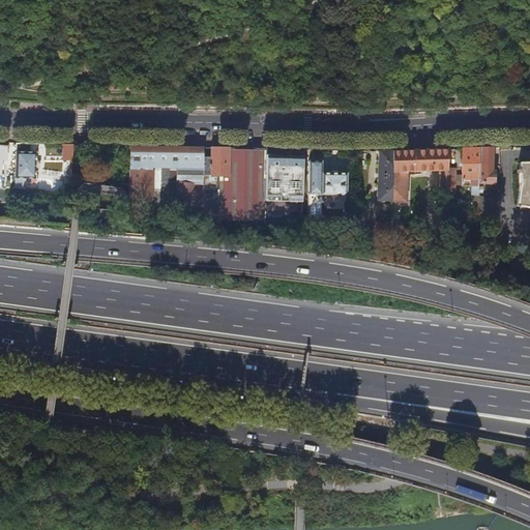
[(74,146),(64,146),(63,162),(74,162),(74,146)]
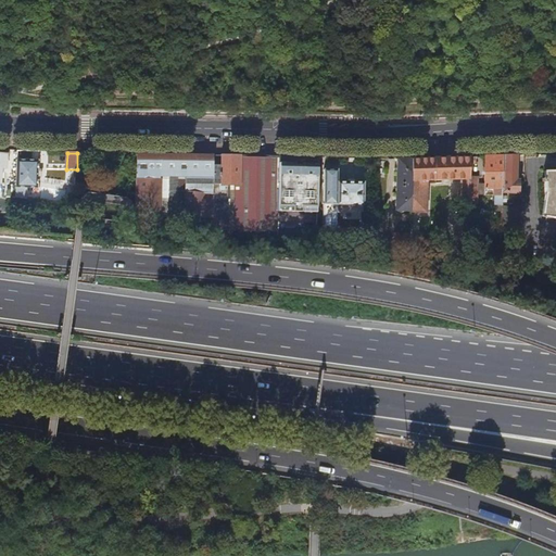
[(138,154),(136,215),(148,217),(211,227),(212,227),(214,156),(138,154)]
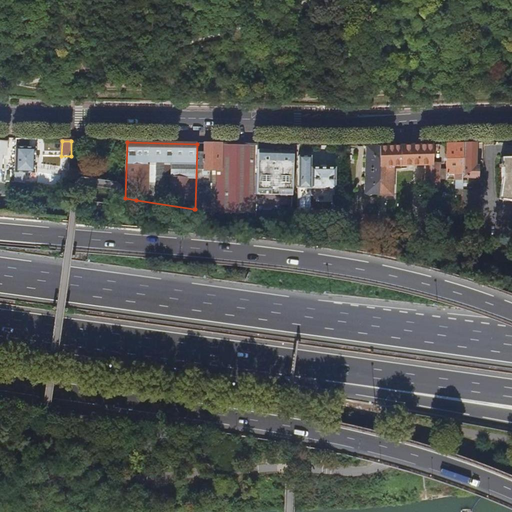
[(222,144),(197,144),(195,209),(196,213),(212,214),(212,187),(212,170),(216,170),(221,170),(222,144)]
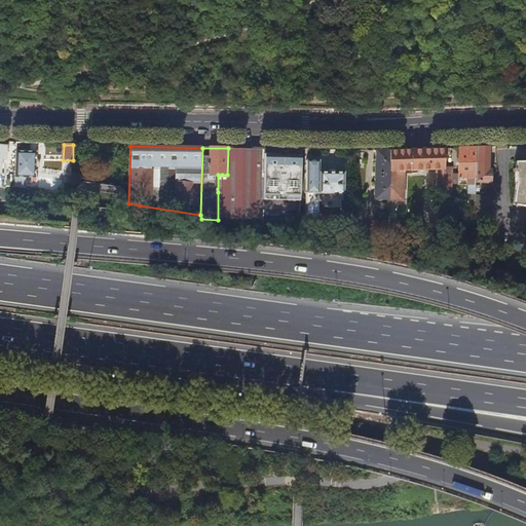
[(265,149),(228,148),(227,175),(222,175),(222,192),(264,193),(265,156),(265,149)]
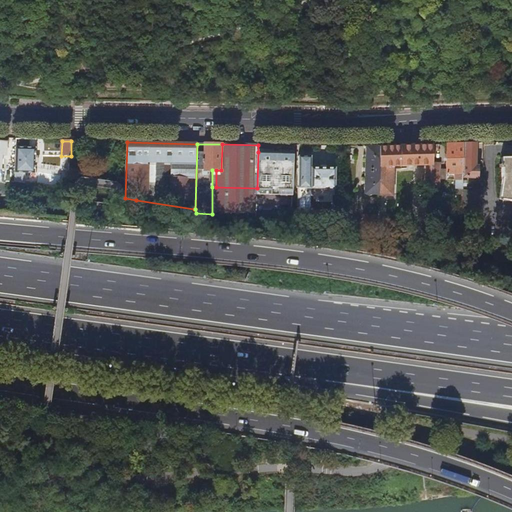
[(475,167),(475,144),(463,145),(462,177),(477,178),(477,167),(475,167)]
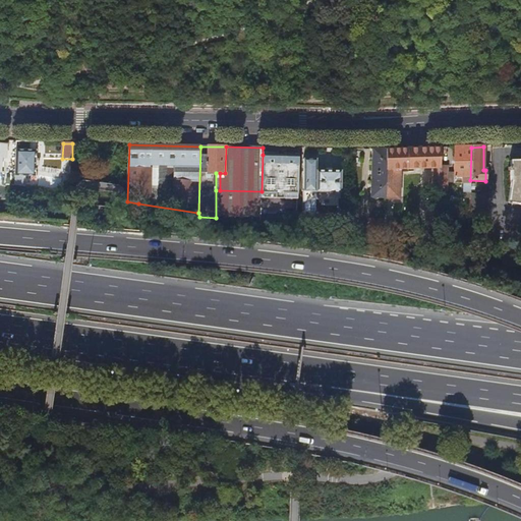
[(430,191),(439,191),(440,167),(440,154),(441,148),(387,150),(385,198),(399,198),(399,179),(402,179),(402,169),(407,169),(407,172),(410,172),(410,169),(435,168),(433,179),(430,179),(430,191)]
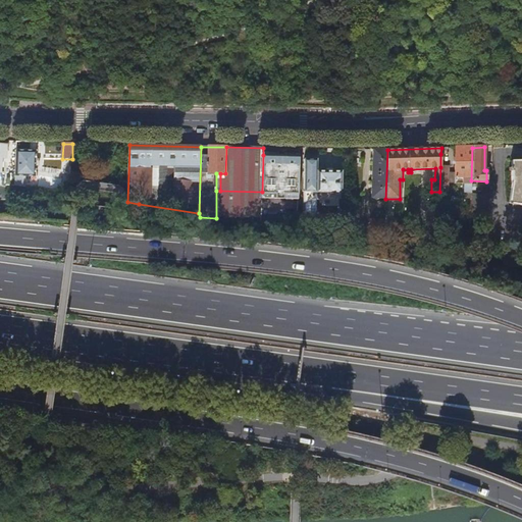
[(471,180),(472,148),(457,148),(455,184),(466,184),(465,193),(471,193),(471,180)]
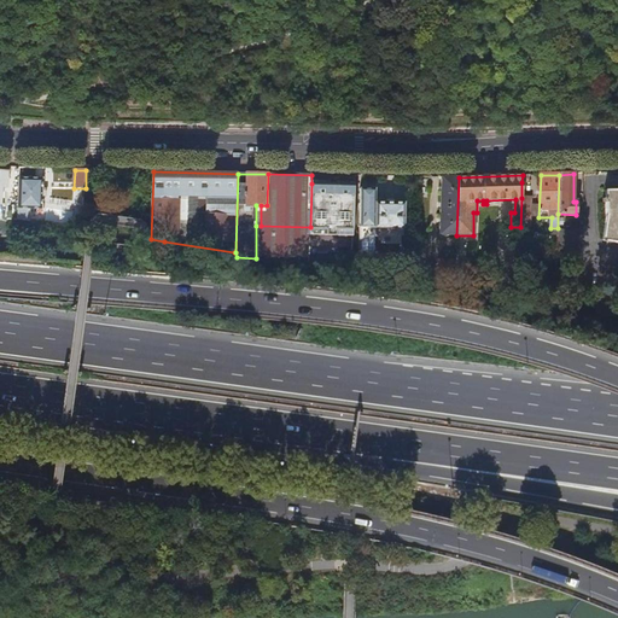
[(441,234),(456,235),(459,178),(443,178),(441,234)]
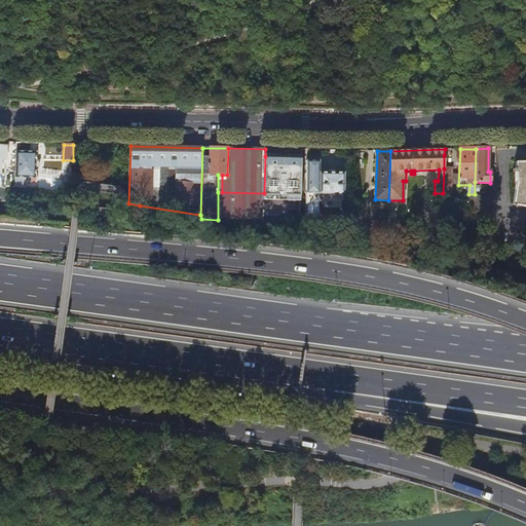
[(16,152),(15,187),(26,188),(26,178),(36,178),(36,167),(36,162),(36,152),(16,152)]
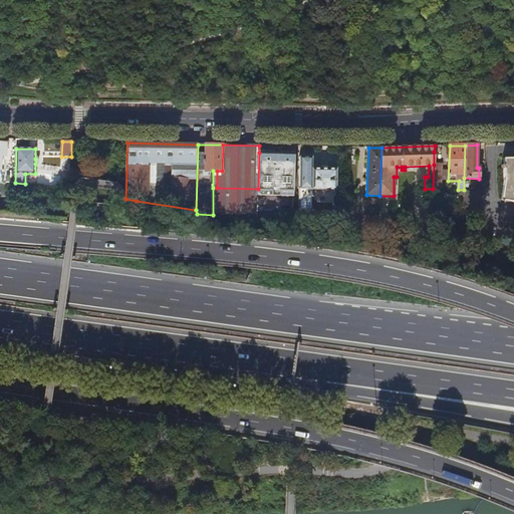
[(258,189),(258,193),(294,194),(295,154),(259,153),(258,189)]
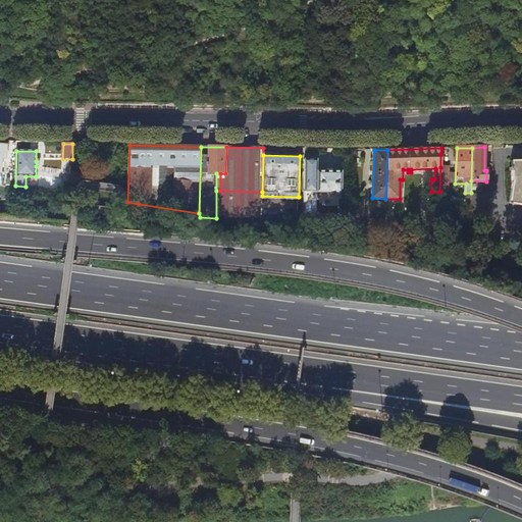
[(318,161),(305,160),(304,205),(319,201),(317,198),(317,193),(318,171),(318,161)]
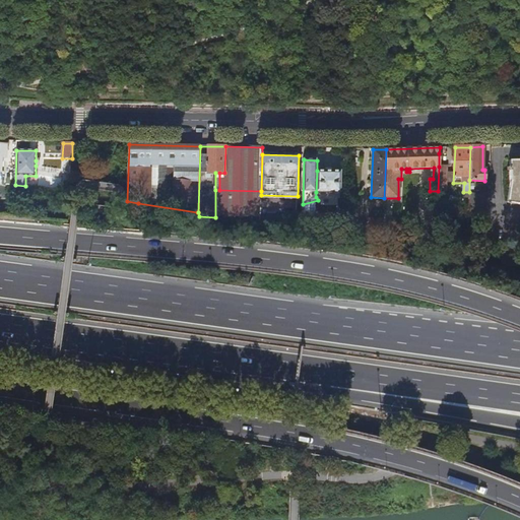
[(509,187),(506,203),(519,205),(519,160),(510,161),(510,169),(508,169),(508,172),(510,171),(510,177),(509,187)]
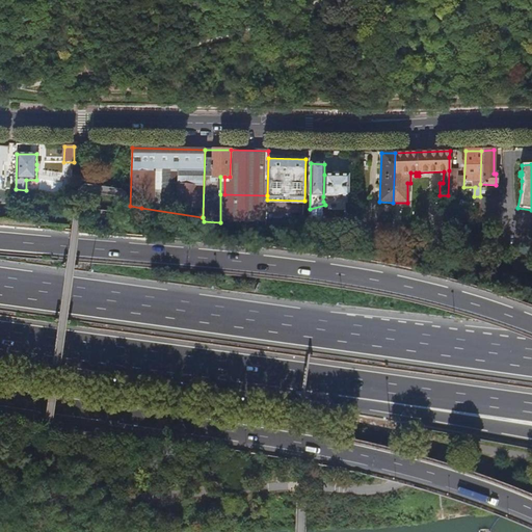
[(449,170),(448,195),(455,195),(455,183),(456,183),(457,170),(449,170)]
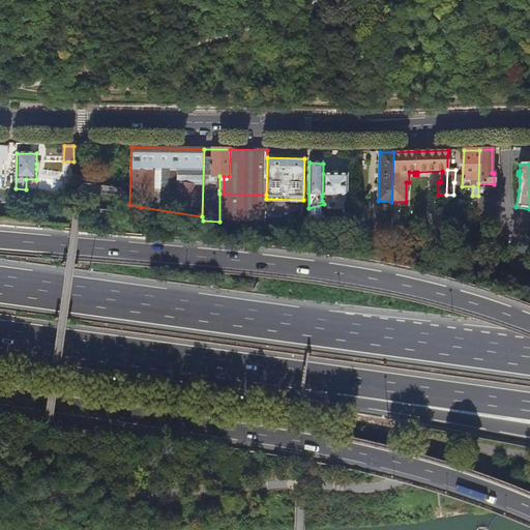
[(322,196),(347,197),(348,175),(323,174),(322,196)]
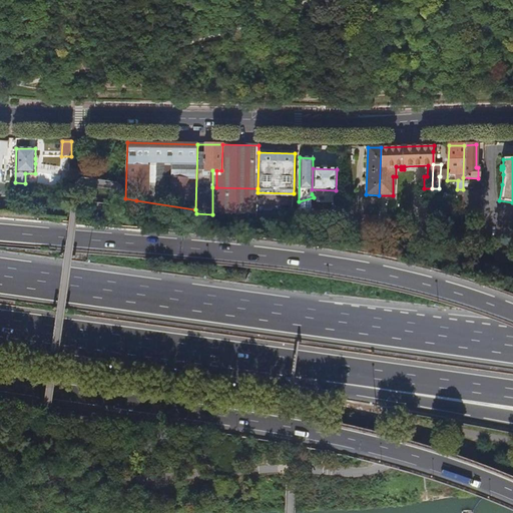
[(258,188),(216,187),(215,212),(244,213),(254,213),(257,214),(258,192),(258,188)]
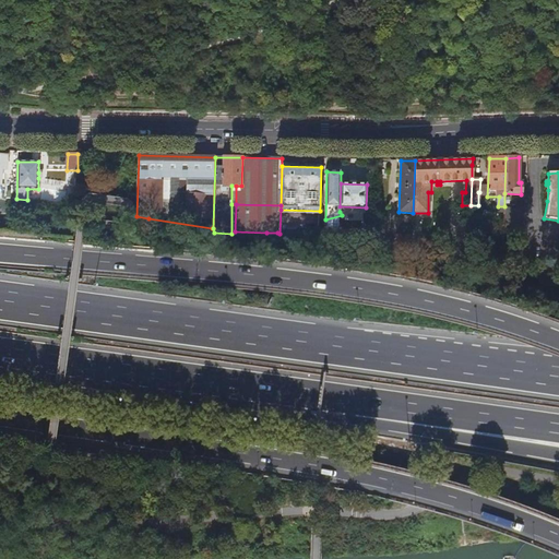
[(377,212),(376,223),(387,223),(388,212),(377,212)]
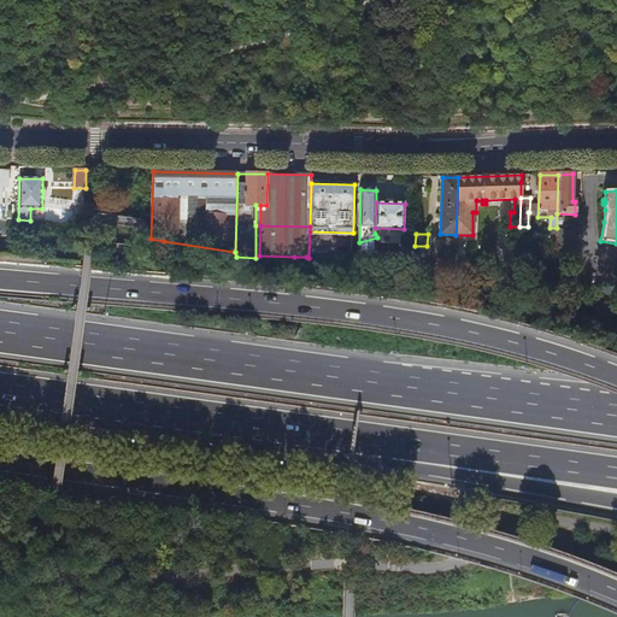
[(294,271),(307,272),(306,257),(294,257),(294,271)]
